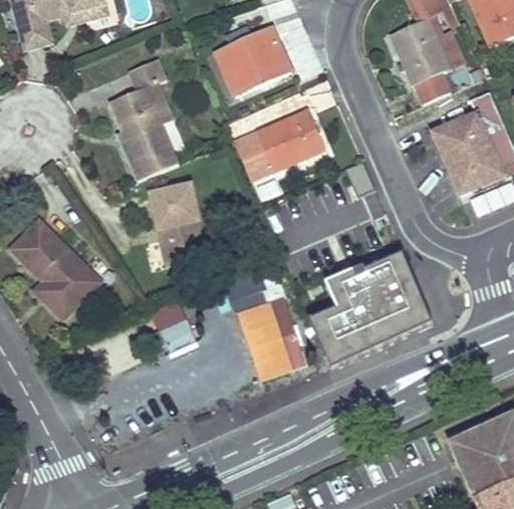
[(12,0),(24,47),(51,40),(45,18),(64,13),(79,9),(82,18),(106,12),(102,0),(12,0)]
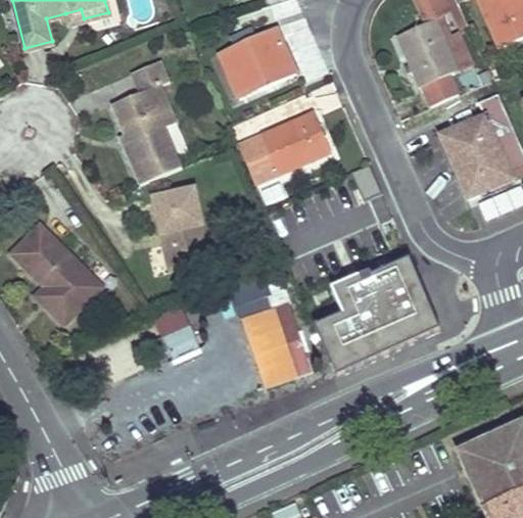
[(460,66),(437,15),(441,13),(435,0),(417,0),(426,20),(396,33),(419,85),(460,66)]
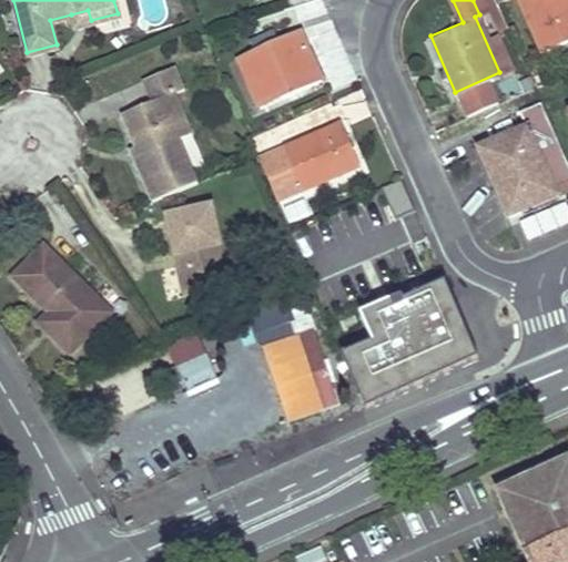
[(497,8),(494,0),(473,0),(479,14),(497,8)]
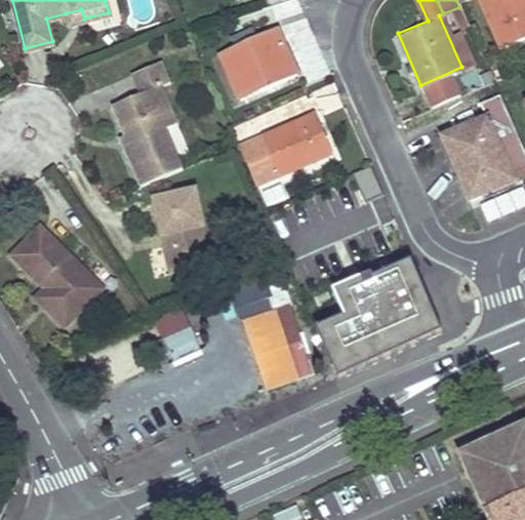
[(480,0),(501,46),(524,35),(524,0),(480,0)]
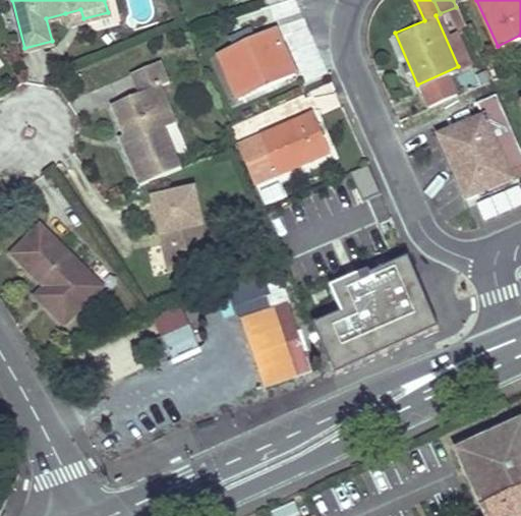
[(68,22),(83,18),(80,9),(65,13),(68,22)]
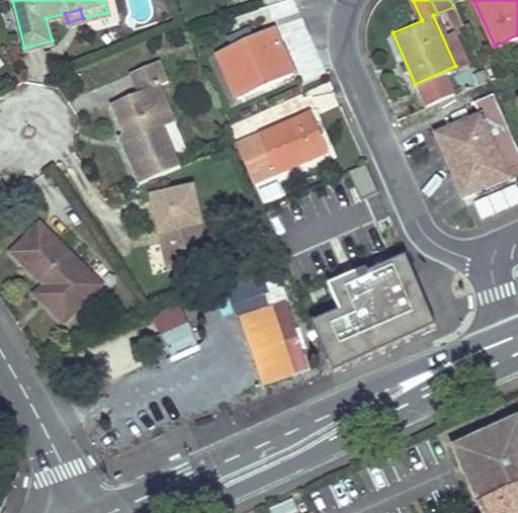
[(272,25),(217,50),(237,95),(292,71),(272,25)]
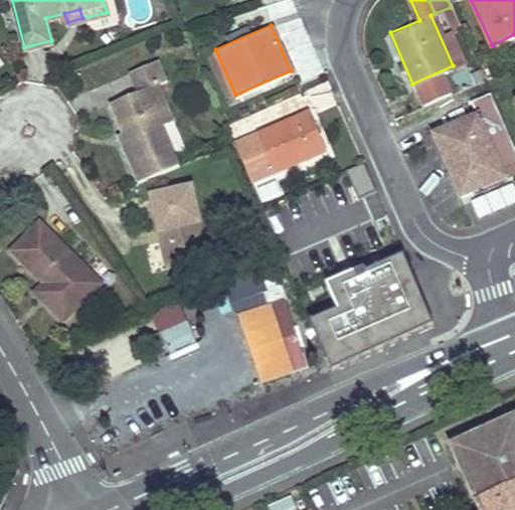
[(137,179),(178,162),(162,124),(174,119),(159,81),(167,77),(158,57),(129,69),(137,90),(110,101),(122,131),(126,138),(121,141),(137,179)]
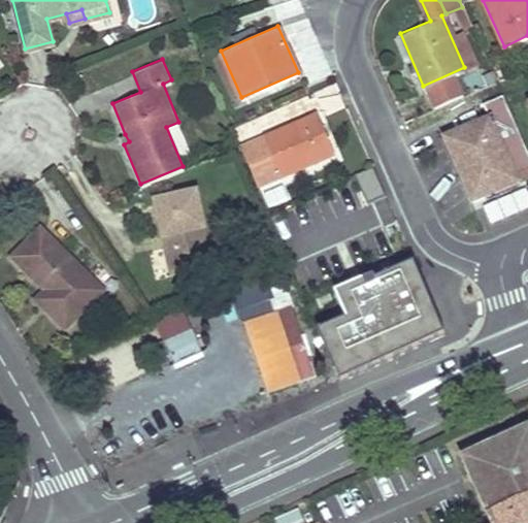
[(527,174),(527,152),(503,93),(485,101),(490,115),(444,134),(471,198),(527,174)]
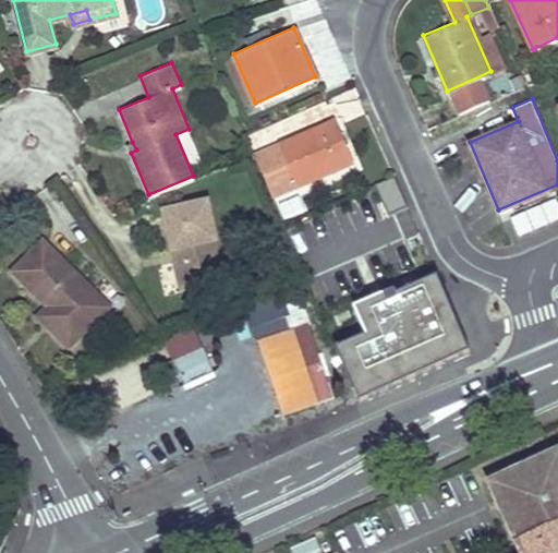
[(336,118),(277,143),(255,153),(271,193),(352,159),(336,118)]
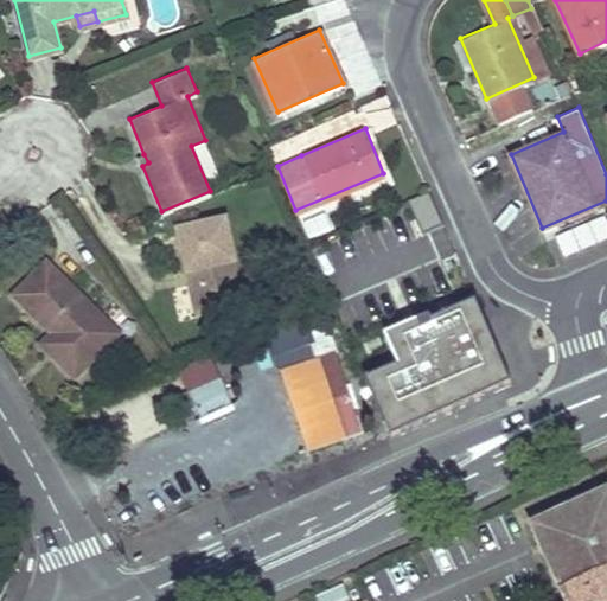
[(293,133),(269,144),(278,166),(301,155),(293,133)]
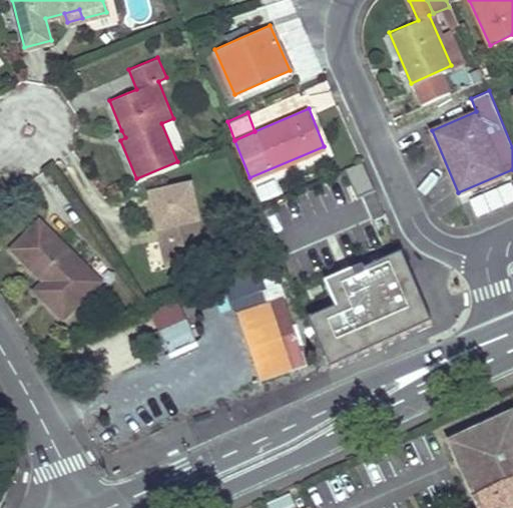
[(190,180),(148,190),(165,265),(207,256),(190,180)]
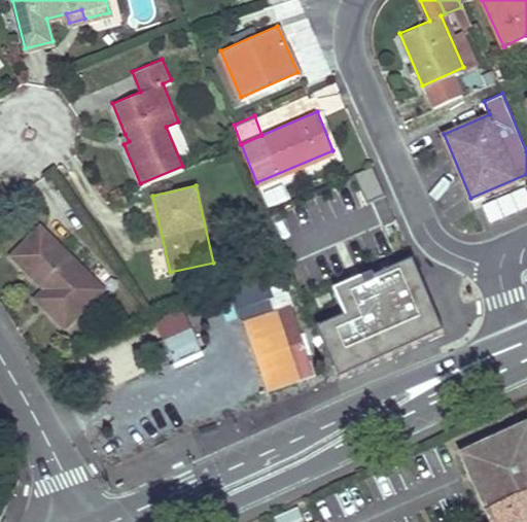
[(50,301),(70,320),(104,287),(40,223),(10,253),(43,286),(55,298),(50,301)]
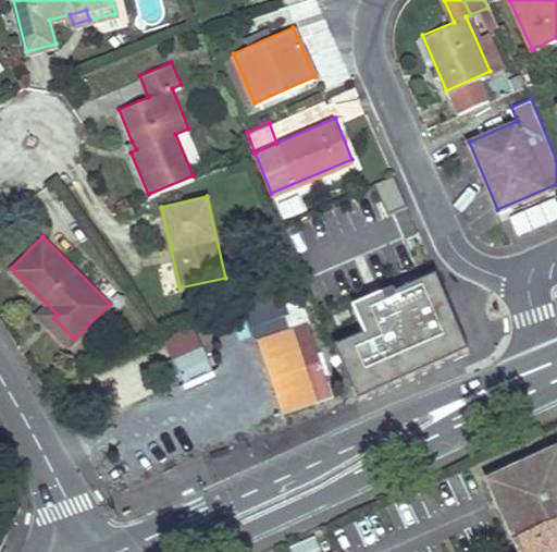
[(435,287),(367,320),(373,334),(350,345),(372,393),(465,351),(435,287)]
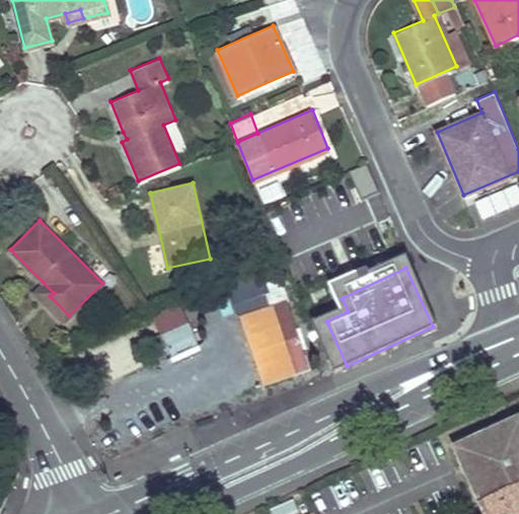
[(54,293),(43,282),(33,291),(64,321),(69,315),(50,296),(54,293)]
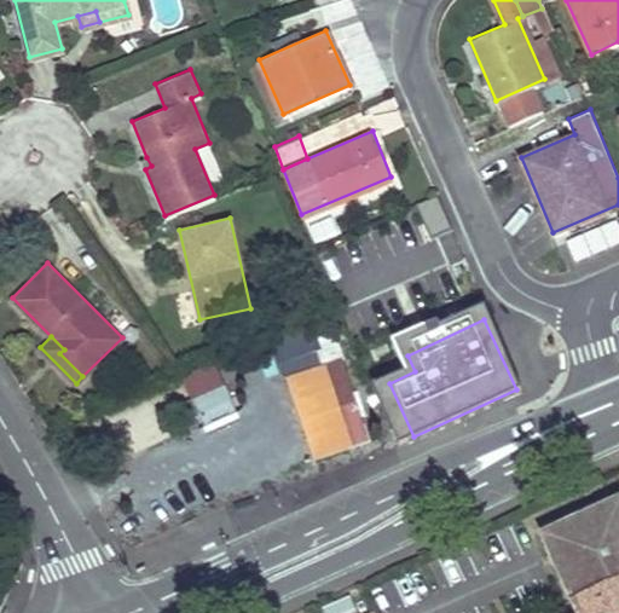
[(318,337),(319,359),(339,359),(339,337),(318,337)]
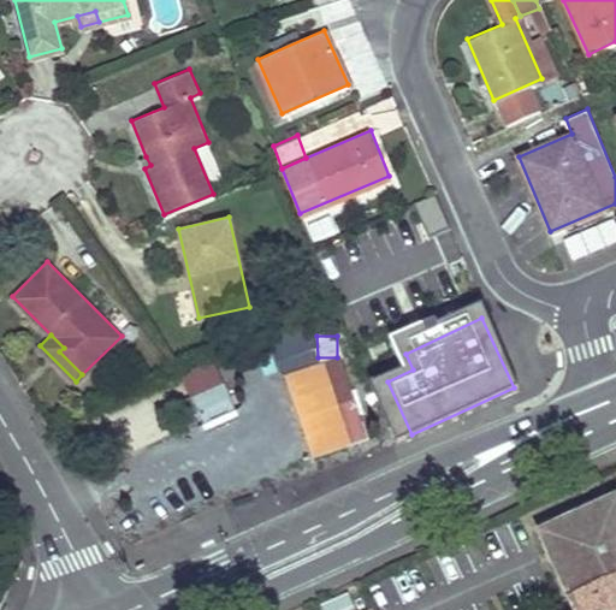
[(335,354),(279,378),(314,460),(369,436),(335,354)]
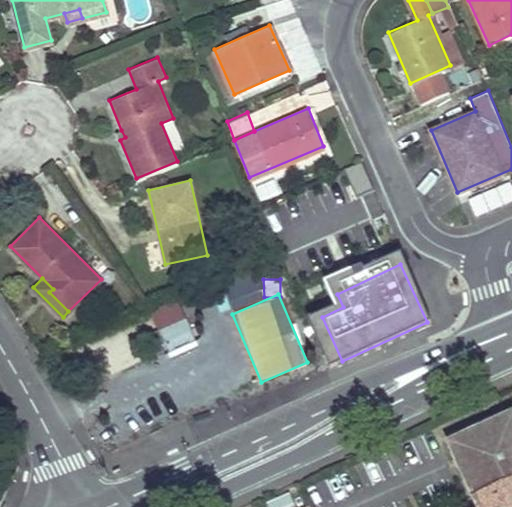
[(337,294),(316,304),(322,317),(343,307),(337,294)]
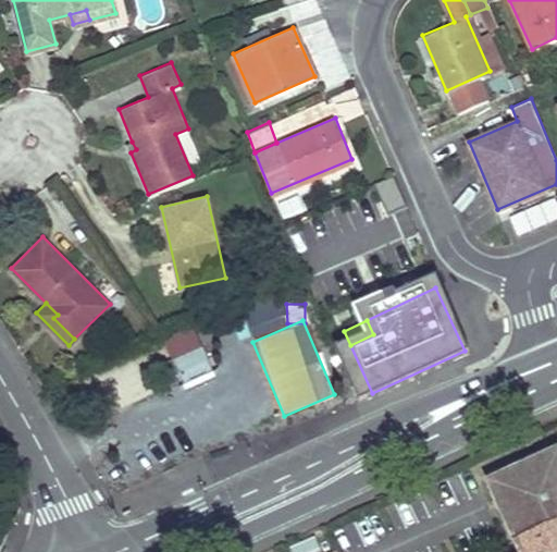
[(197,327),(166,334),(180,384),(210,377),(197,327)]
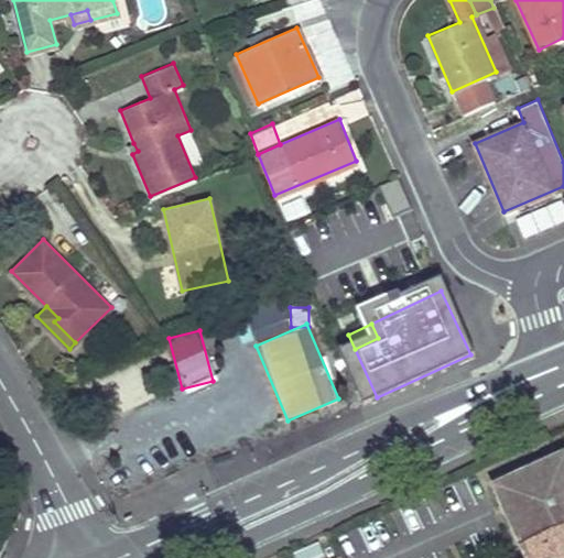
[(563,557),(563,458),(563,456),(498,485),(514,523),(520,521),(525,534),(521,536),(530,557),(529,557),(563,557)]
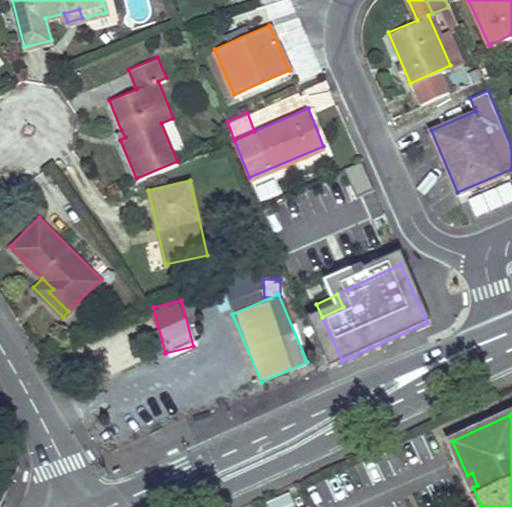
[(472,473),(467,475),(473,487),(477,485),(472,473)]
